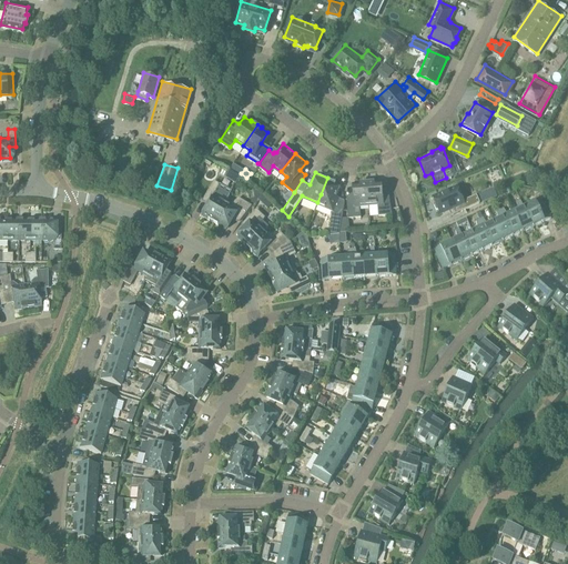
[(321,194),(317,202),(332,209),(331,214),(328,232),(340,231),(338,230),(340,230),(344,198),(335,194),(340,183),(327,178),(321,194)]
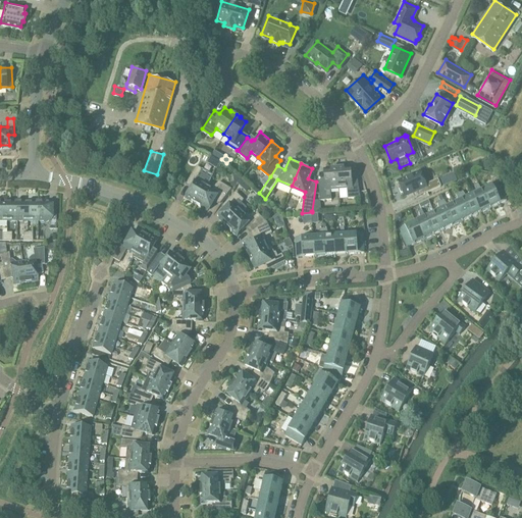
[(196,201),(206,184),(196,177),(202,167),(196,164),(187,180),(192,184),(186,195),(196,201)]
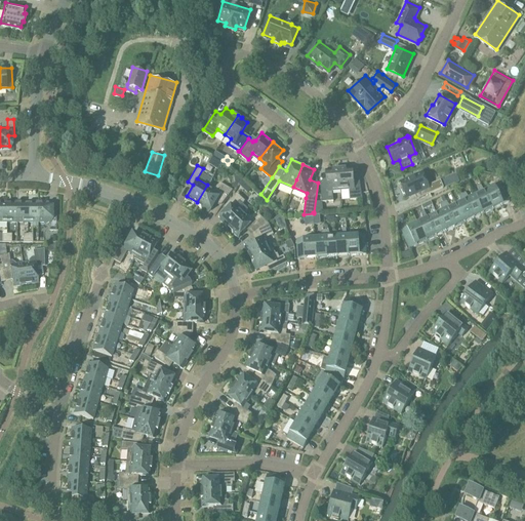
[(338,166),(340,187),(349,187),(350,197),(362,196),(359,179),(353,179),(352,165),(338,166)]
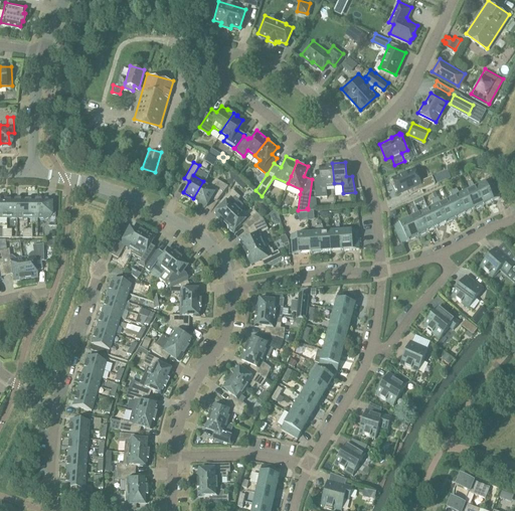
[(326,184),(334,183),(332,163),(319,164),(320,177),(314,178),(315,195),(327,194),(326,184)]
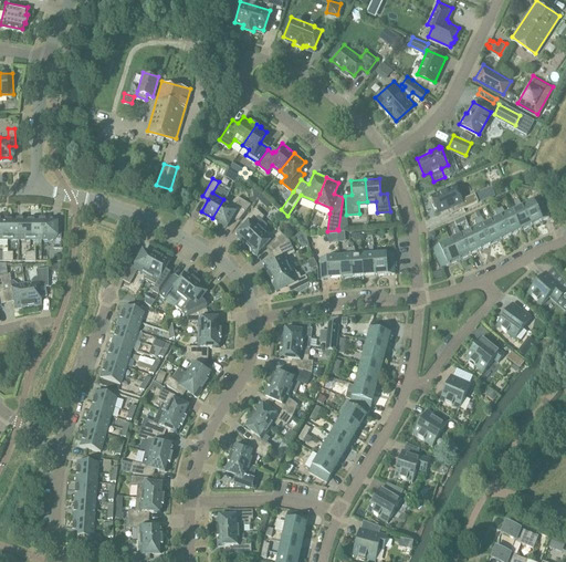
[(461,197),(456,184),(431,194),(438,210),(447,207),(449,212),(478,199),(474,190),(461,197)]
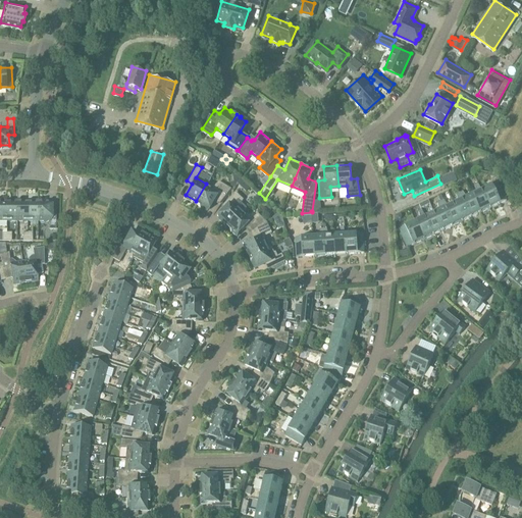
[(445,174),(440,176),(444,184),(449,182),(445,174)]
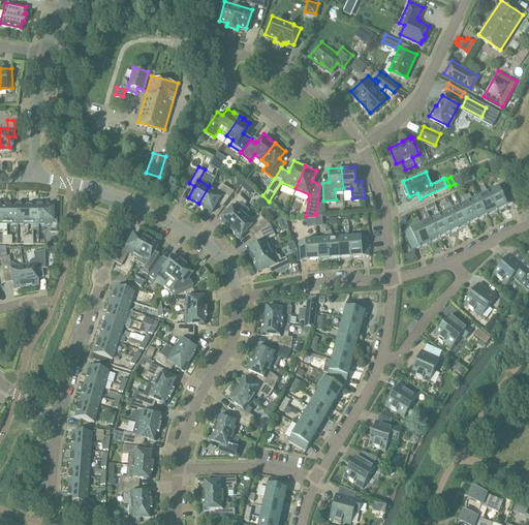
[(209,186),(198,204),(209,210),(216,198),(223,203),(234,189),(221,182),(217,187),(215,190),(209,186)]
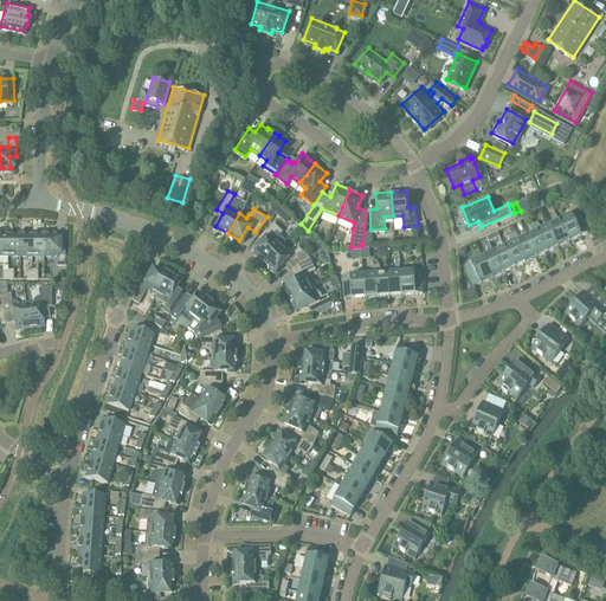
[(559,218),(568,238),(588,228),(578,208),(559,218)]
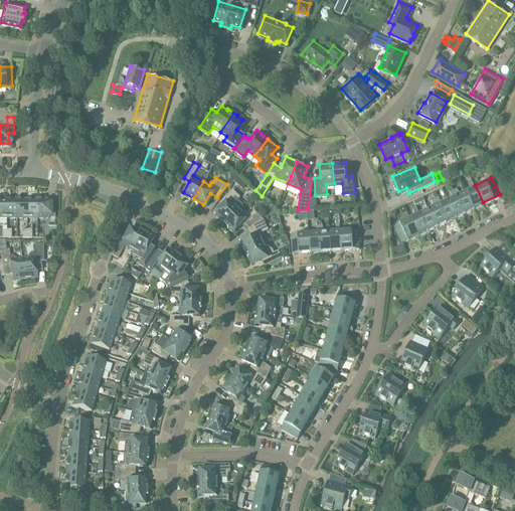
[(483,202),(475,185),(472,178),(468,180),(471,187),(466,189),(474,207),(483,202)]
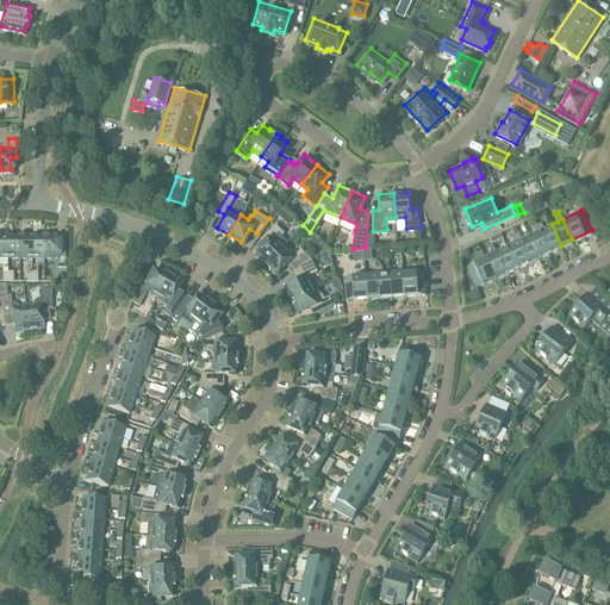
[(561,245),(552,224),(545,228),(541,220),(536,222),(551,250),(561,245)]
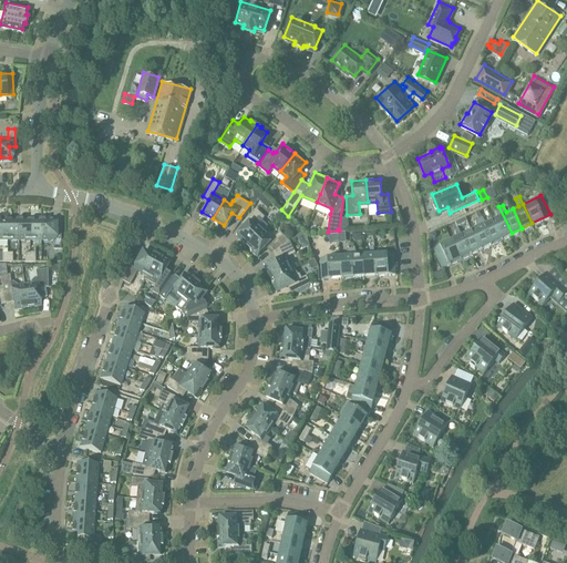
[(247,244),(263,228),(268,223),(261,217),(264,214),(256,206),(244,219),(248,225),(238,235),(247,244)]
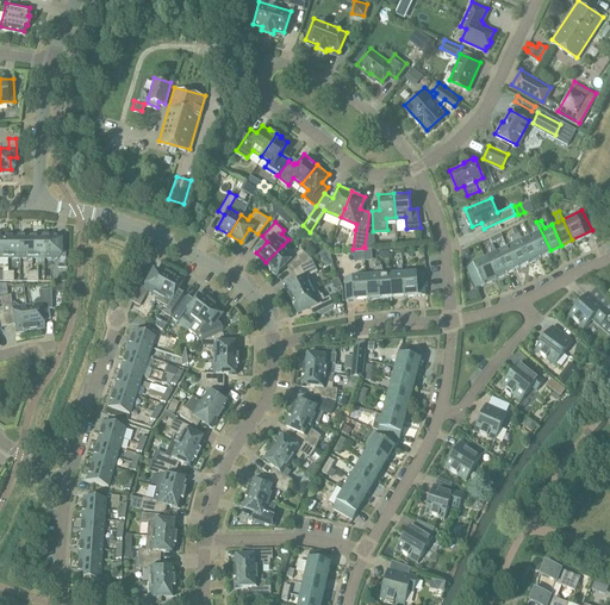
[(539,255),(551,250),(536,222),(533,224),(536,231),(529,235),(539,255)]
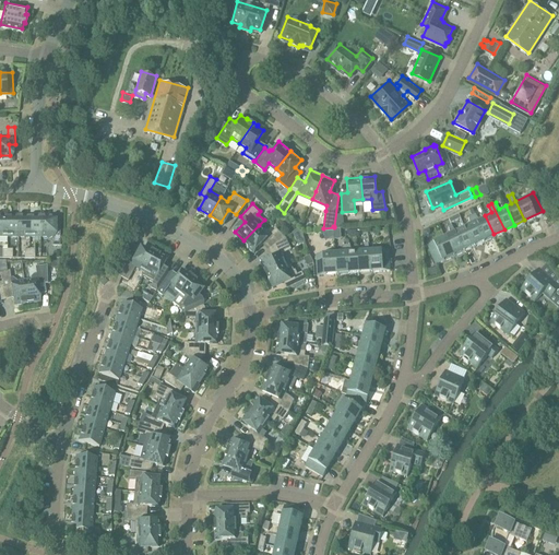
[(474,244),(484,239),(475,220),(472,213),(467,214),(472,222),(465,225),(474,244)]
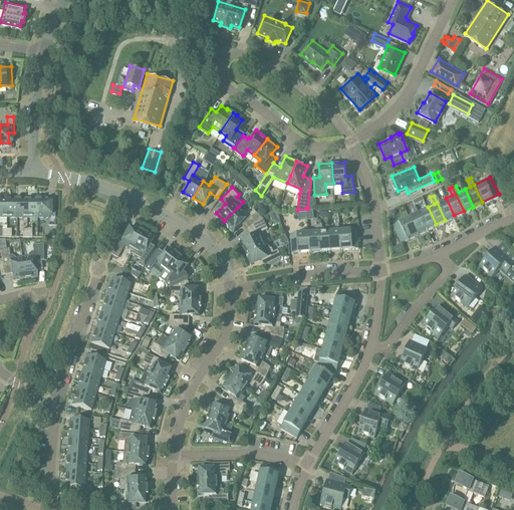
[(16,215),(16,197),(6,197),(6,215),(16,215)]
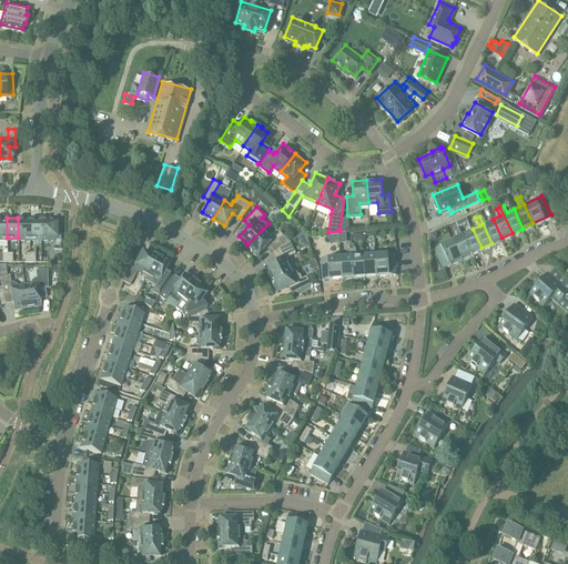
[(30,238),(30,218),(18,218),(18,238),(30,238)]
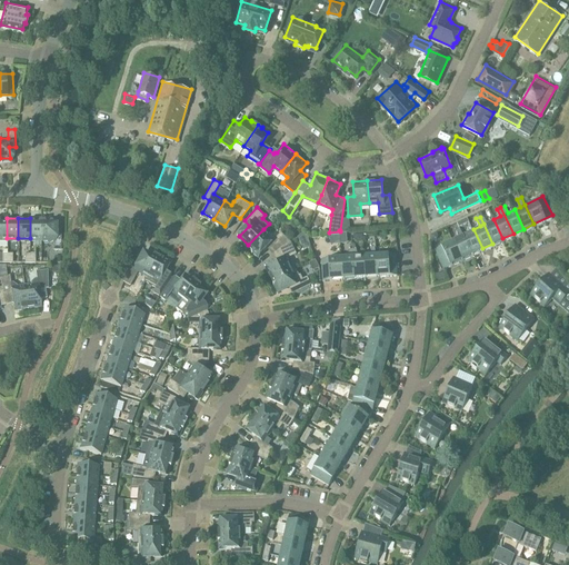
[(41,238),(41,218),(30,218),(30,238),(41,238)]
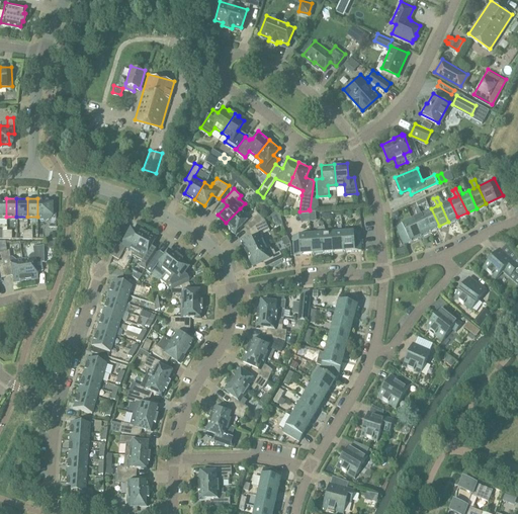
[(37,198),(37,217),(49,217),(49,224),(55,225),(55,200),(49,200),(49,198),(37,198)]
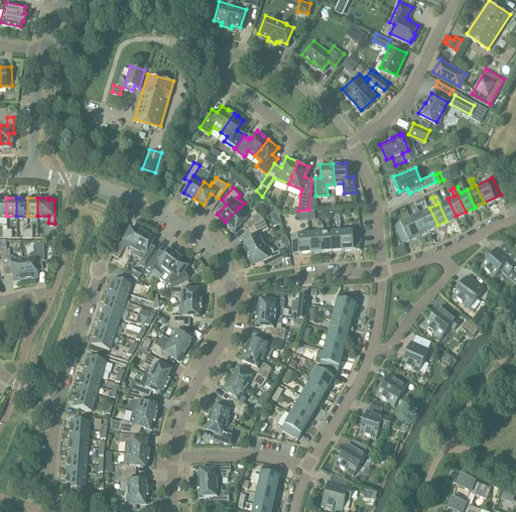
[(447,199),(438,203),(446,221),(456,216),(447,199)]
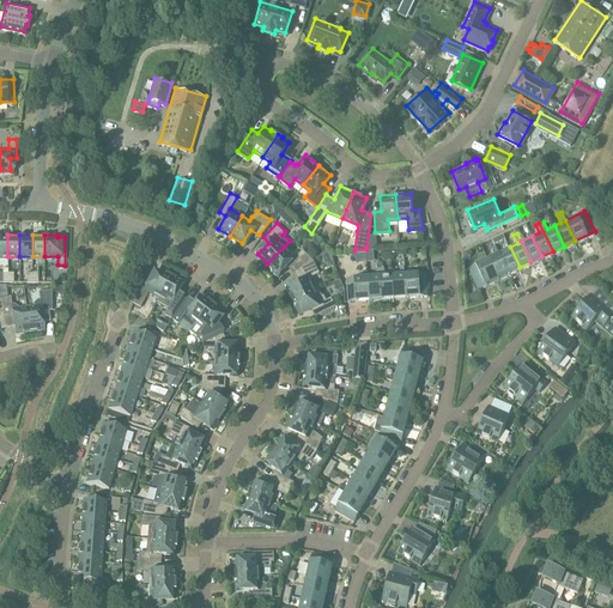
[(509,272),(499,251),(496,243),(491,245),(495,254),(487,256),(497,278),(509,272)]
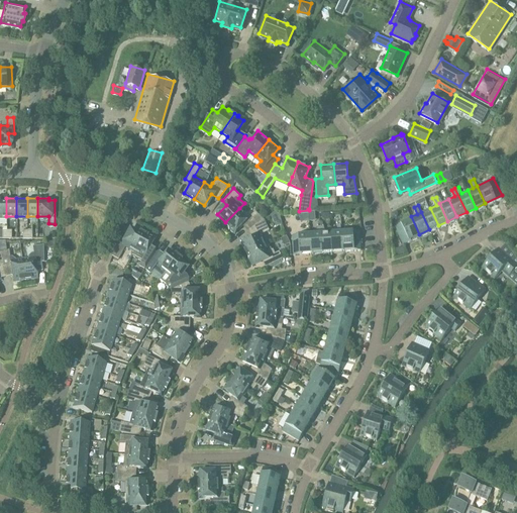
[(249,227),(264,217),(254,209),(248,216),(239,208),(225,222),(234,231),(243,221),(249,227)]
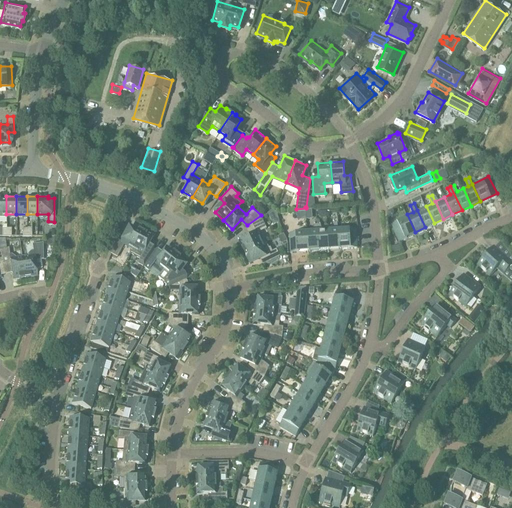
[(425,227),(434,223),(426,206),(417,210),(425,227)]
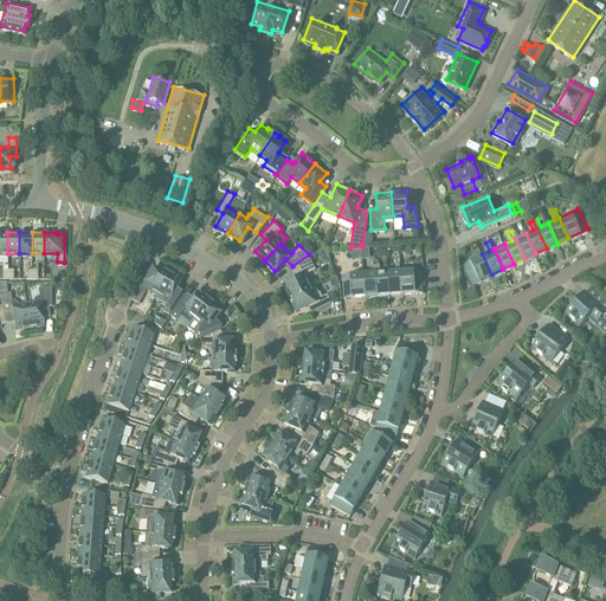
[(472,284),(491,275),(482,253),(463,263),(472,284)]
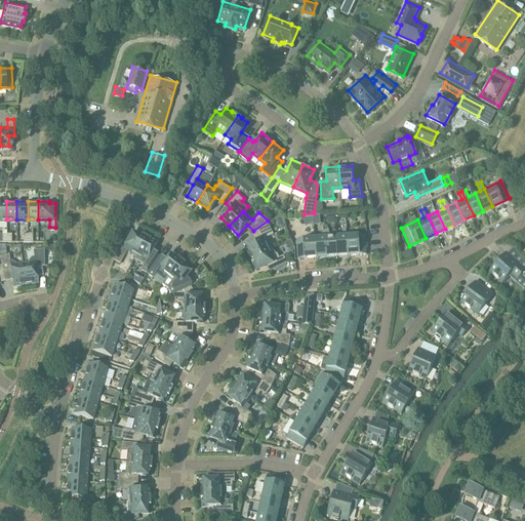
[(250,255),(273,245),(271,245),(266,235),(273,231),(268,221),(253,231),(257,238),(245,244),(250,255)]
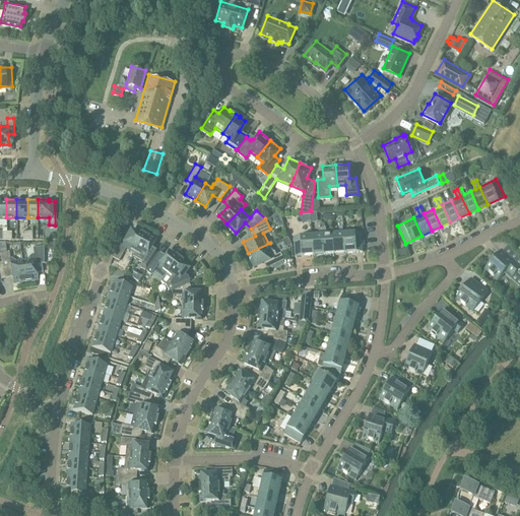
[(344,250),(343,231),(342,218),(338,218),(339,232),(332,232),(334,251),(344,250)]
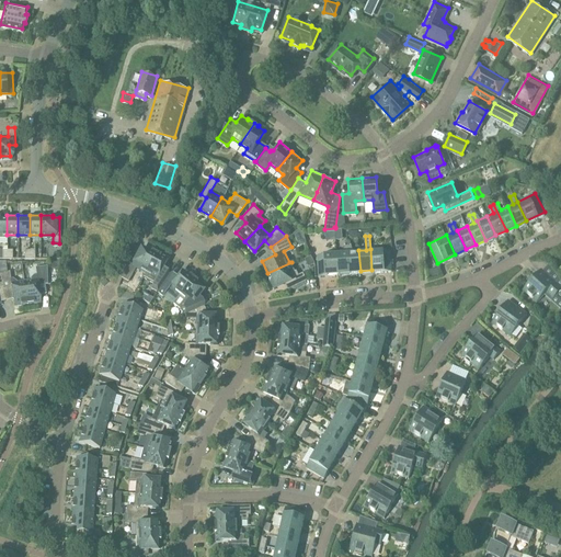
[(361,271),(358,250),(352,250),(351,242),(347,243),(348,272),(361,271)]
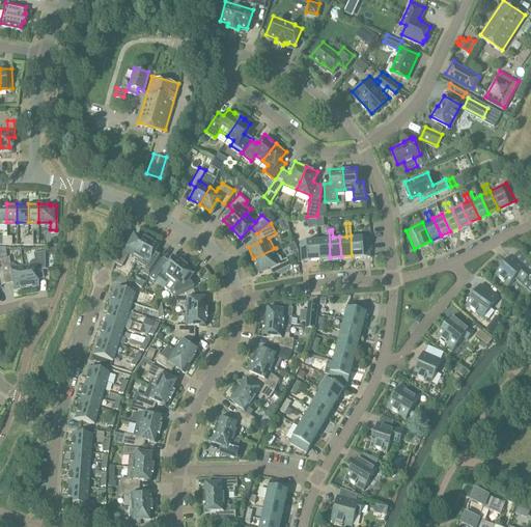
[(319,258),(330,257),(329,230),(325,230),(325,238),(318,238),(319,258)]
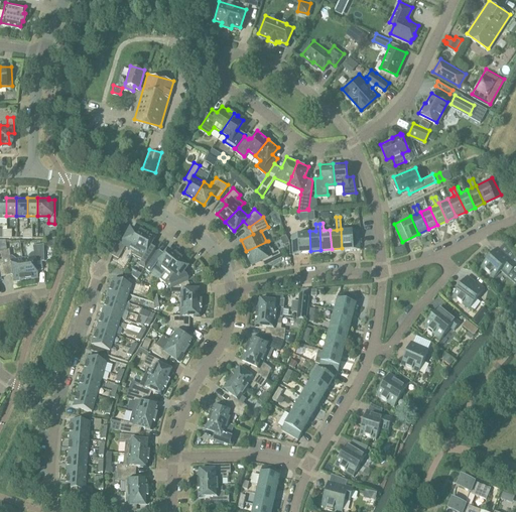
[(133,248),(143,231),(132,225),(126,237),(119,233),(112,252),(117,255),(124,243),(133,248)]
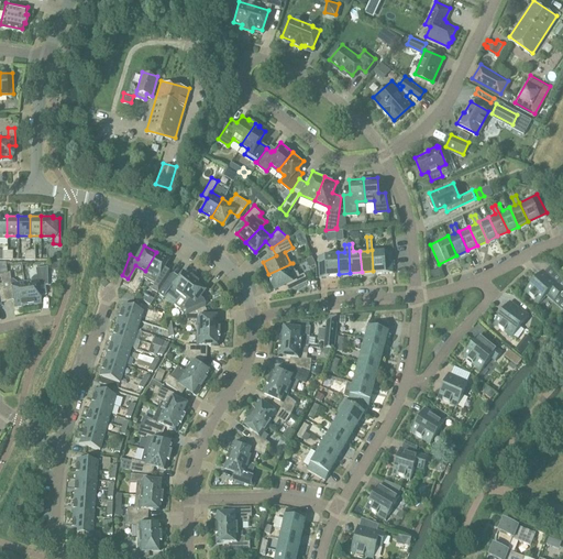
[(372,250),(373,271),(393,270),(392,249),(372,250)]
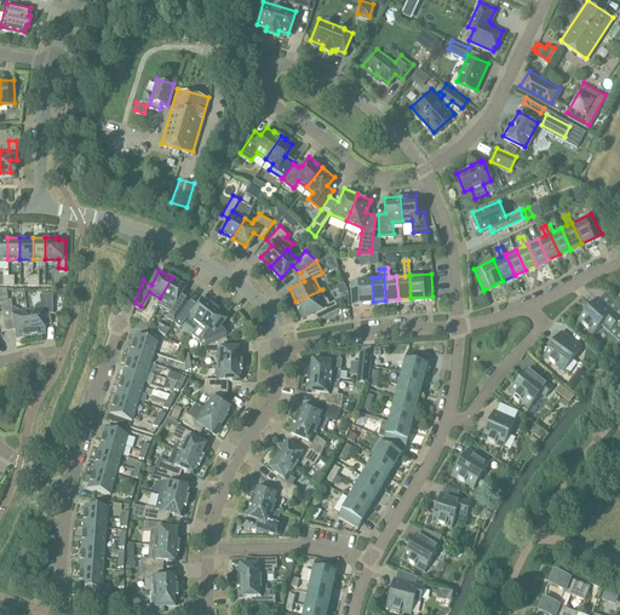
[(173,319),(184,303),(177,298),(184,283),(172,277),(160,298),(158,303),(170,309),(167,315),(173,319)]
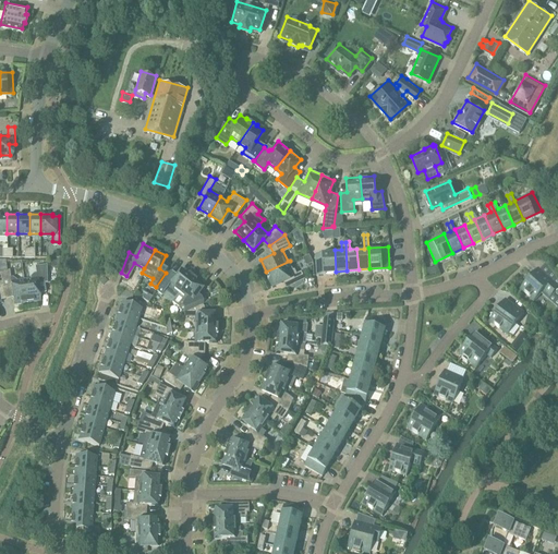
[(316,273),(336,272),(335,250),(315,252),(316,273)]
